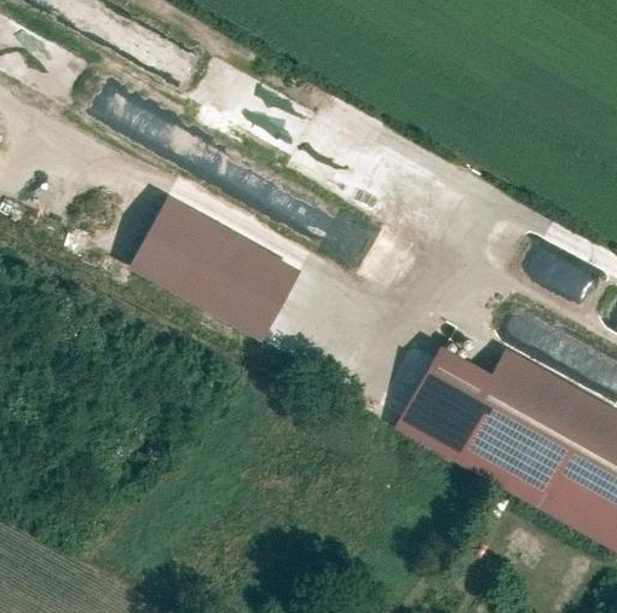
[(173,152),(182,158),(203,126),(196,121),(173,152)]
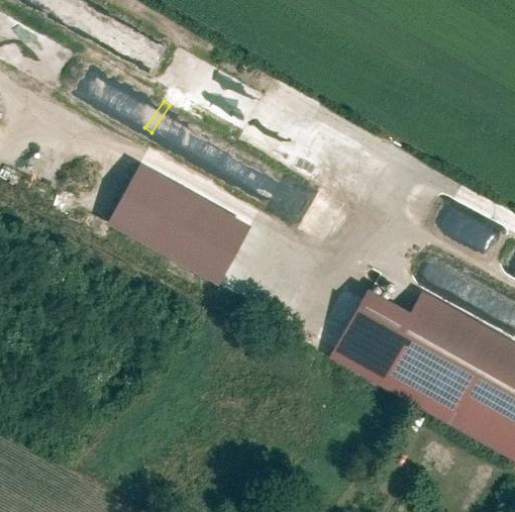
[(164,143),(179,105),(170,101),(153,139),(164,143)]
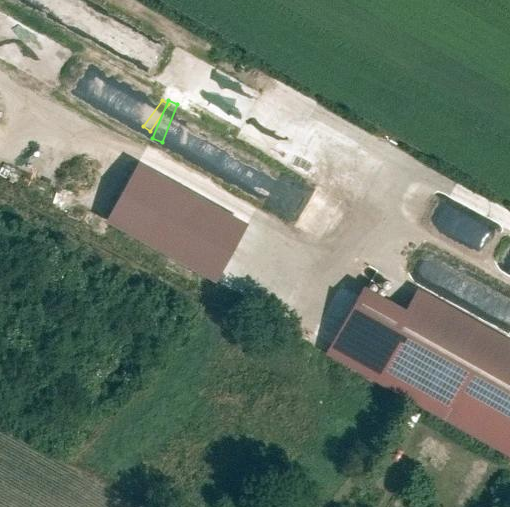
[(0,122),(0,149),(12,130),(0,122)]
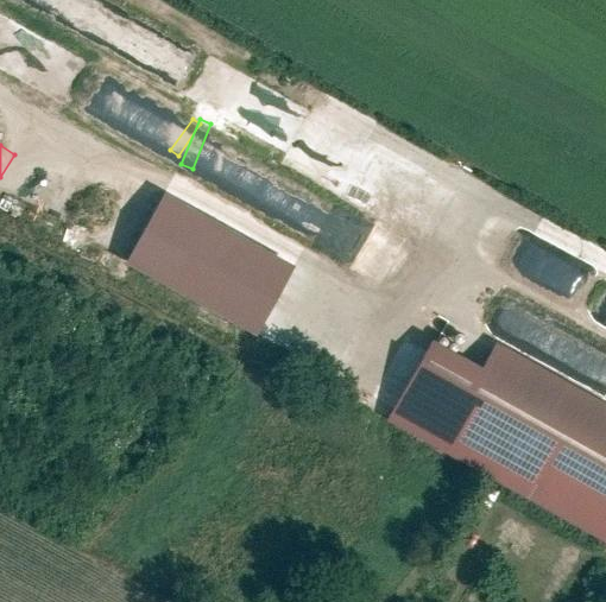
[(605,399),(498,341),(485,366),(433,337),(391,413),(605,531),(605,399)]
